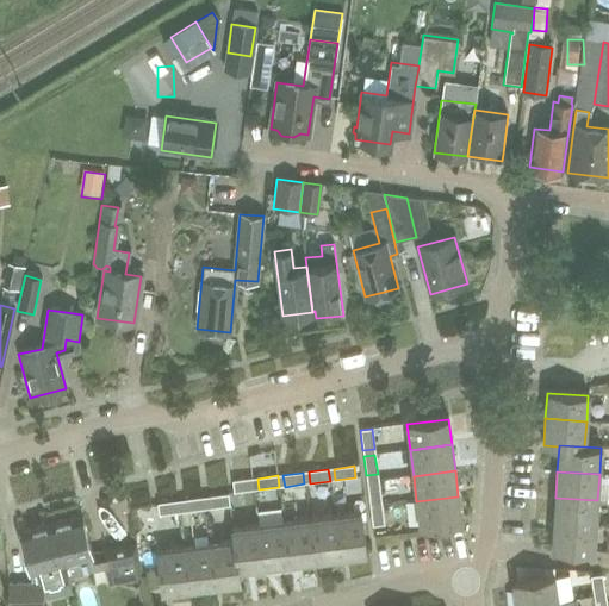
[(234,493),(253,491),(252,479),(232,481),(234,493)]
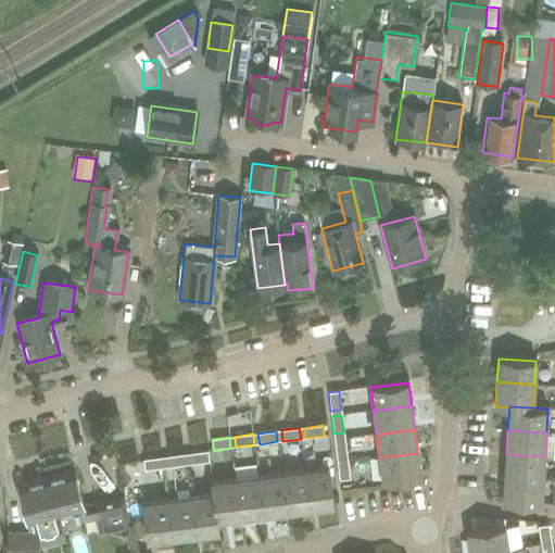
[(347,456),(344,438),(335,439),(337,457),(347,456)]
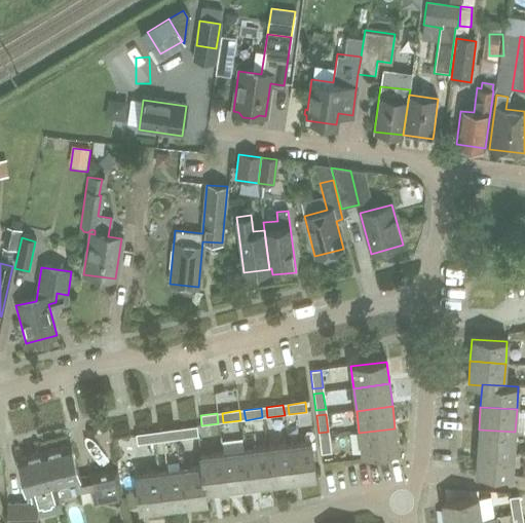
[(181,440),(197,437),(196,427),(180,430),(181,440)]
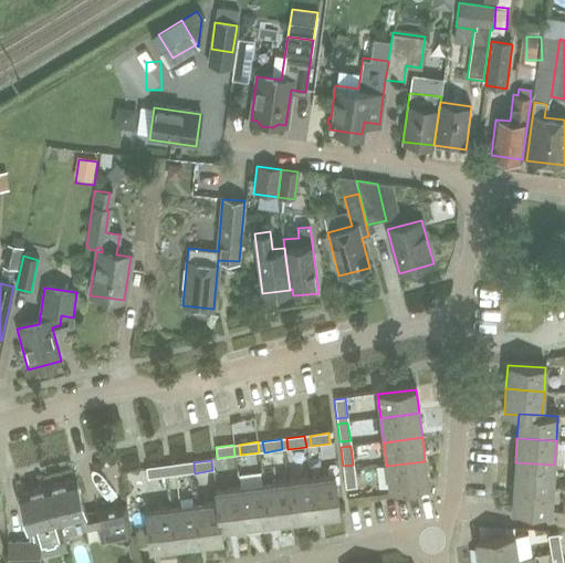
[(389,490),(428,485),(425,461),(386,466),(389,490)]
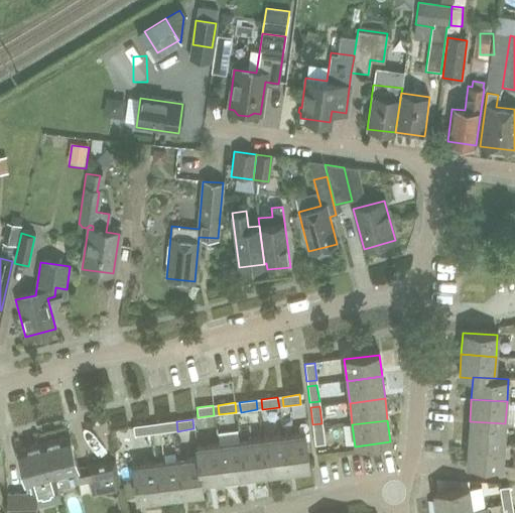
[(504,445),(505,423),(470,421),(469,442),(504,445)]
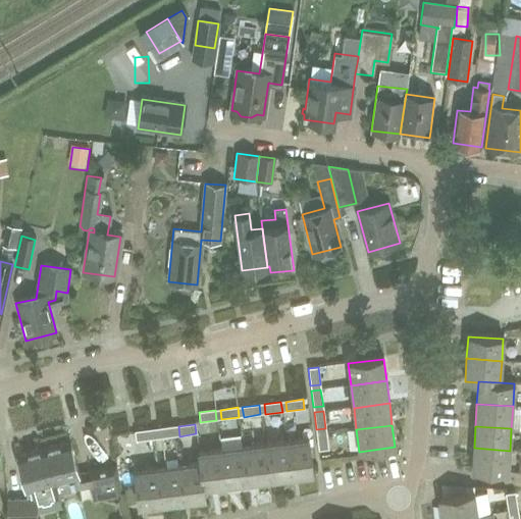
[(157,438),(174,436),(173,427),(156,429),(157,438)]
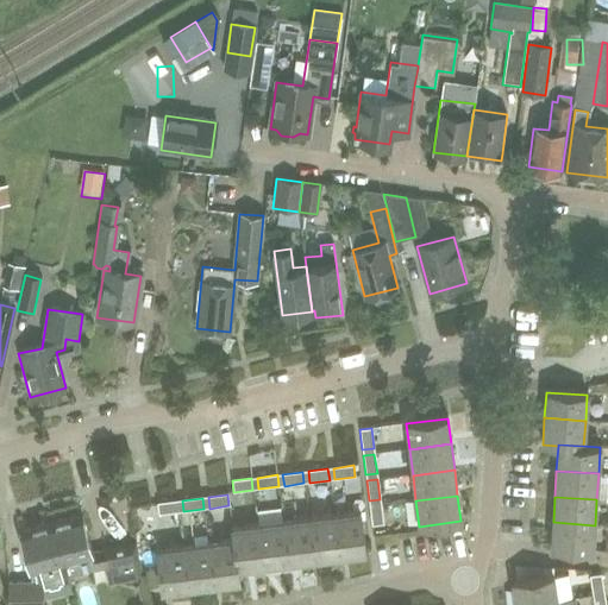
[(157,504),(158,515),(179,512),(176,500),(157,504)]
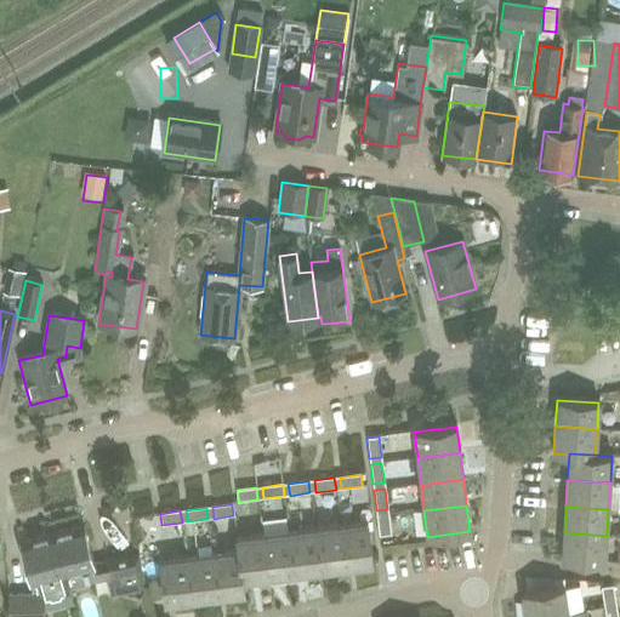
[(391,535),(388,514),(376,516),(380,536),(391,535)]
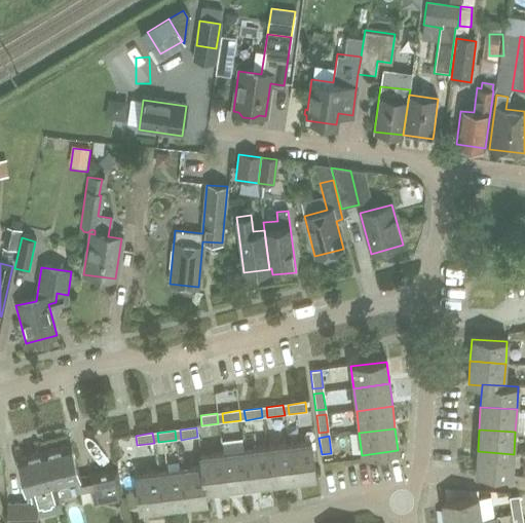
[(288,445),(293,481),(314,479),(310,443),(288,445)]
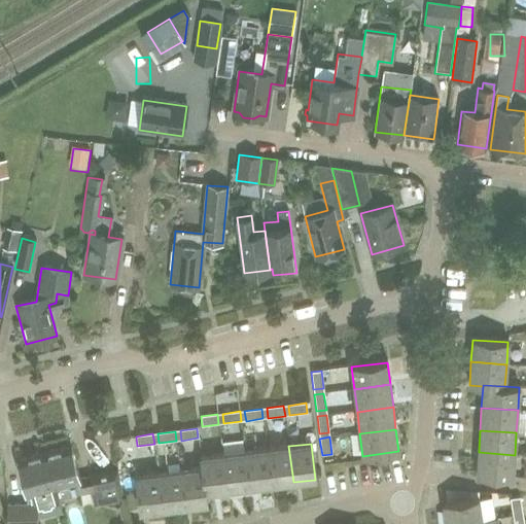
[(267,449),(271,485),(293,482),(288,446),(267,449)]
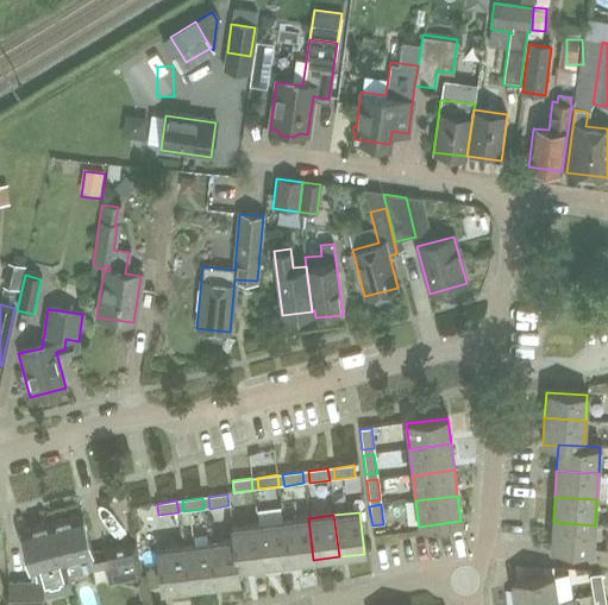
[(89,567),(87,559),(92,558),(81,516),(46,525),(54,552),(58,550),(63,566),(67,577),(87,572),(89,567)]
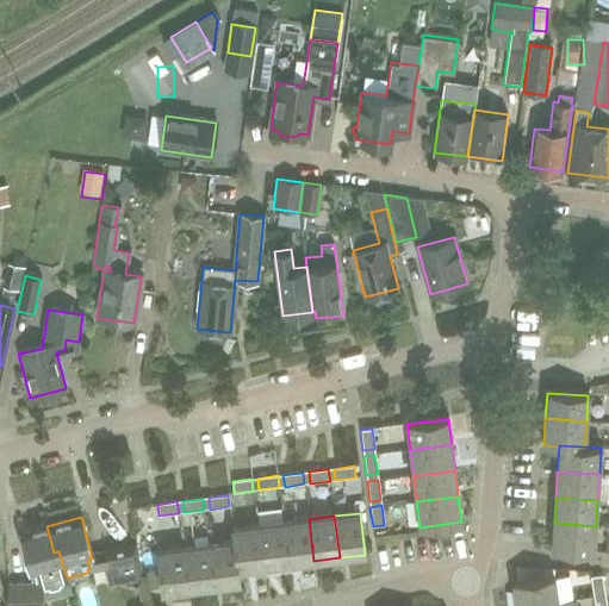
[(283,523),(289,564),(314,561),(309,519),(283,523)]
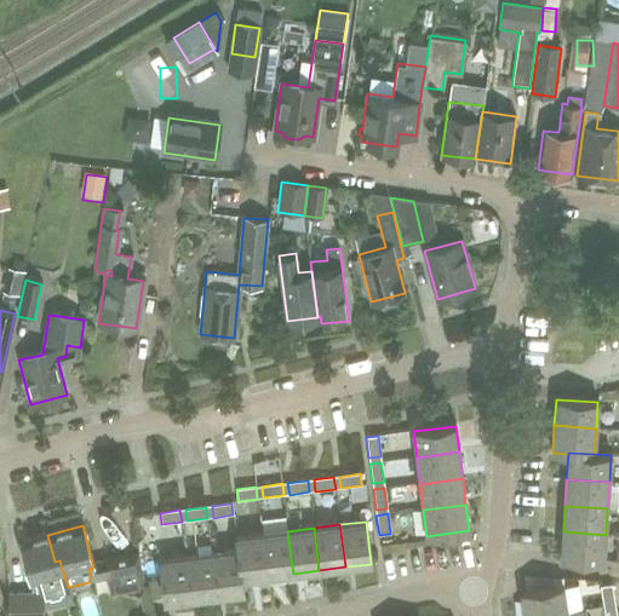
[(292,580),(291,574),(293,574),(287,531),(262,534),(267,576),(275,575),(276,581),(292,580)]
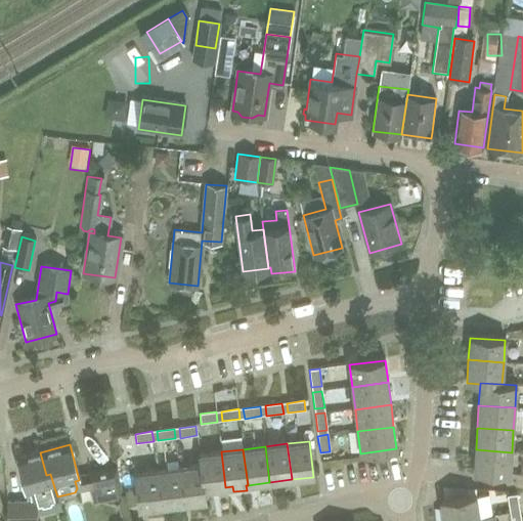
[(510,474),(512,452),(476,449),(474,472),(510,474)]
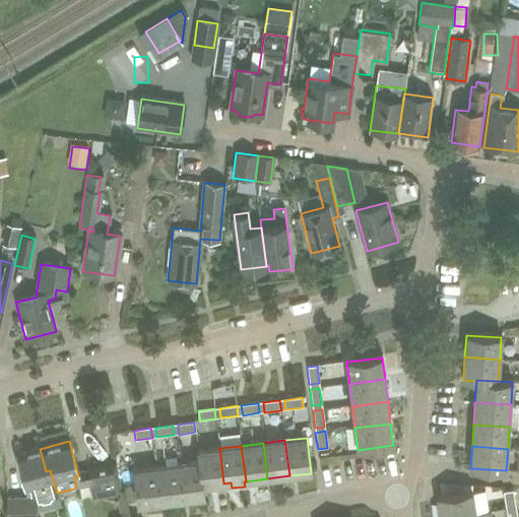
[(201,487),(203,487),(223,483),(219,448),(197,451),(198,462),(201,487)]
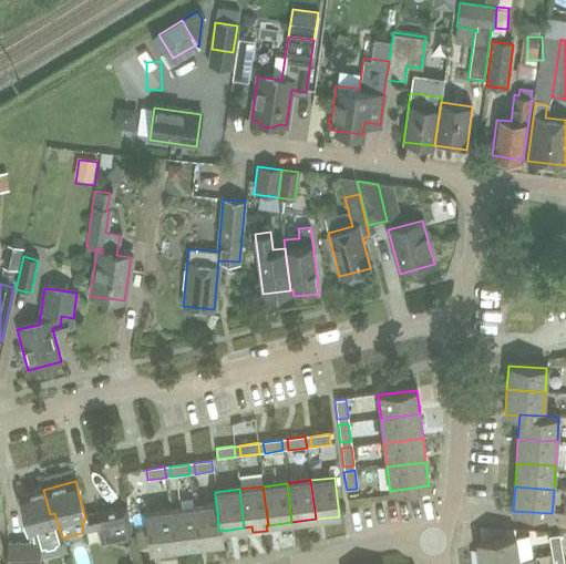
[(50,514),(43,490),(18,496),(28,533),(28,544),(8,544),(8,563),(39,563),(39,547),(63,541),(62,537),(59,527),(54,513),(50,514)]
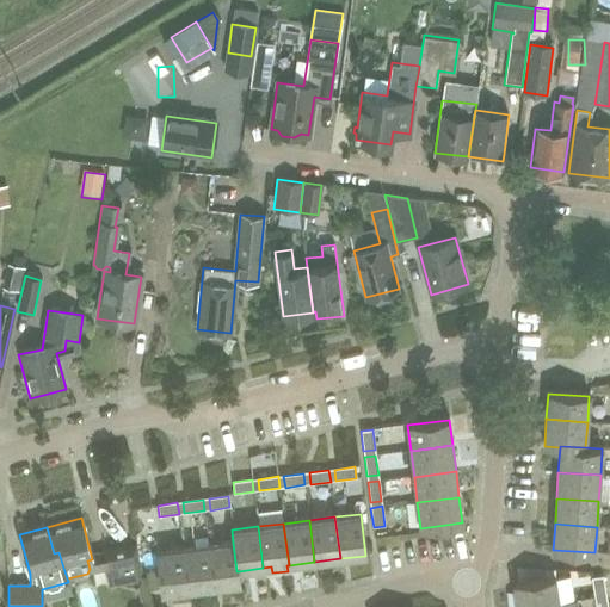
[(208,546),(213,588),(240,584),(239,571),(236,571),(233,543),(208,546)]
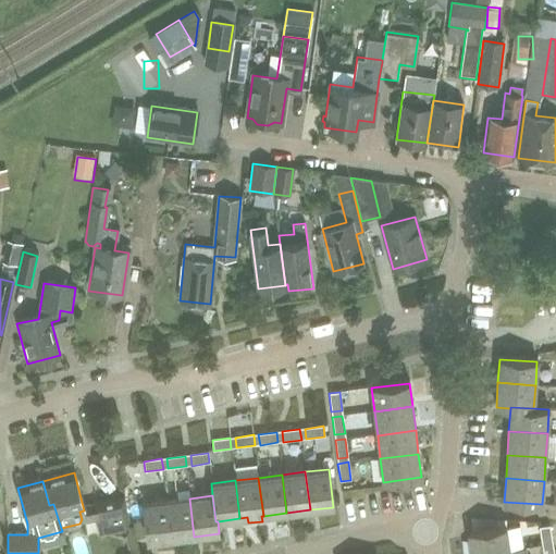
[(165,502),(171,540),(194,537),(189,499),(165,502)]
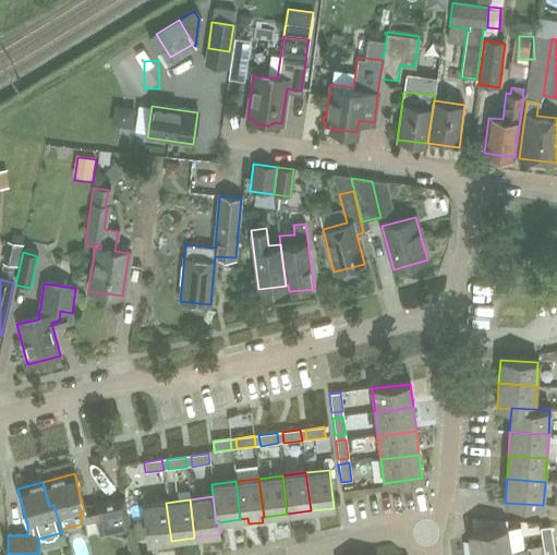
[(98,538),(128,532),(122,501),(106,504),(109,521),(96,525),(98,538)]
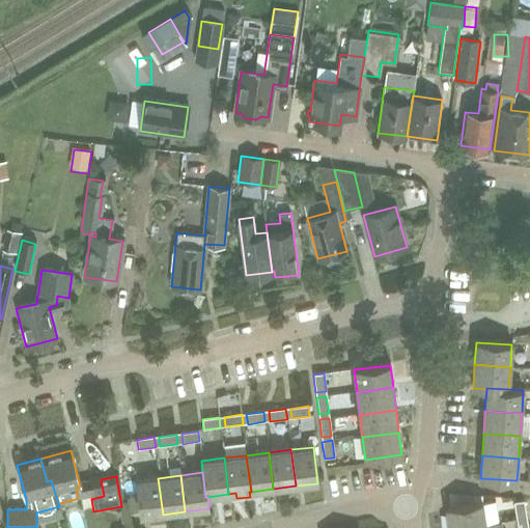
[(163,515),(158,478),(136,480),(140,517),(163,515)]
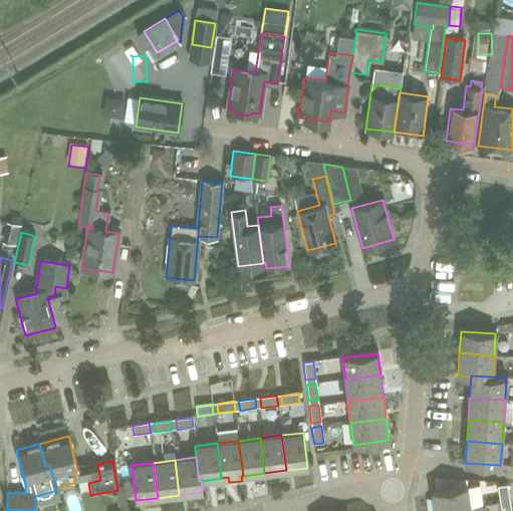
[(509,501),(507,485),(497,487),(500,503),(509,501)]
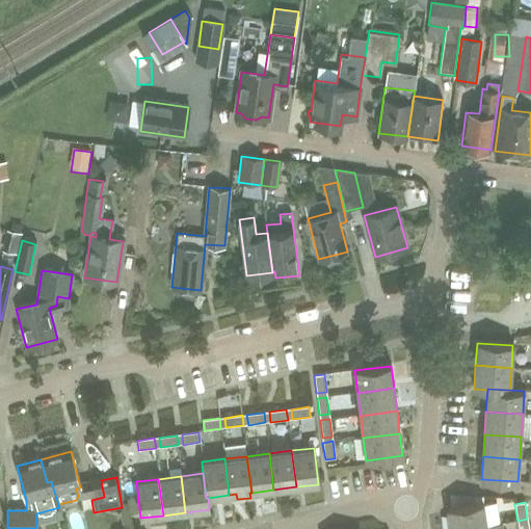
[(473,528),(487,526),(483,503),(448,509),(451,528),(473,528)]
